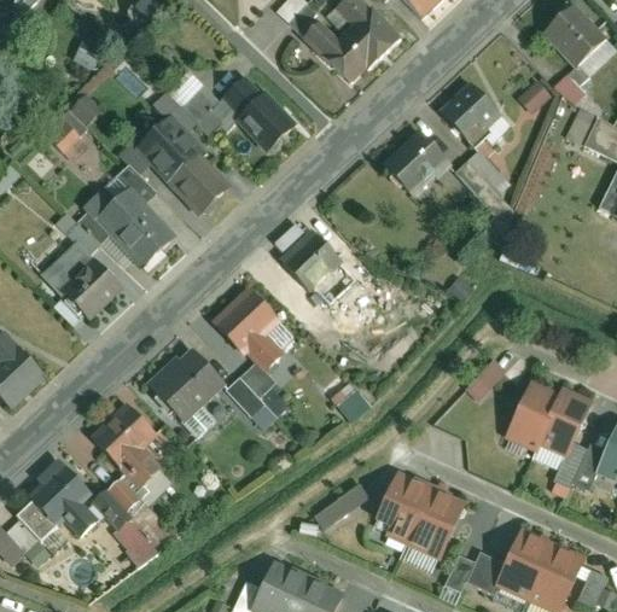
[(0,0),(0,17),(9,10),(18,19),(36,0),(0,0)]
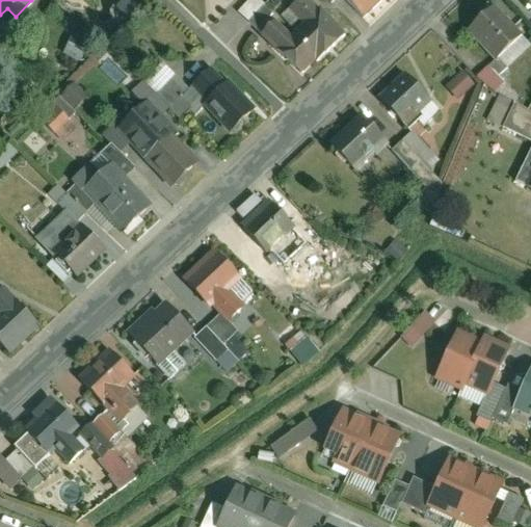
[(240,0),(234,6),(243,16),(259,1),(258,0),(240,0)]
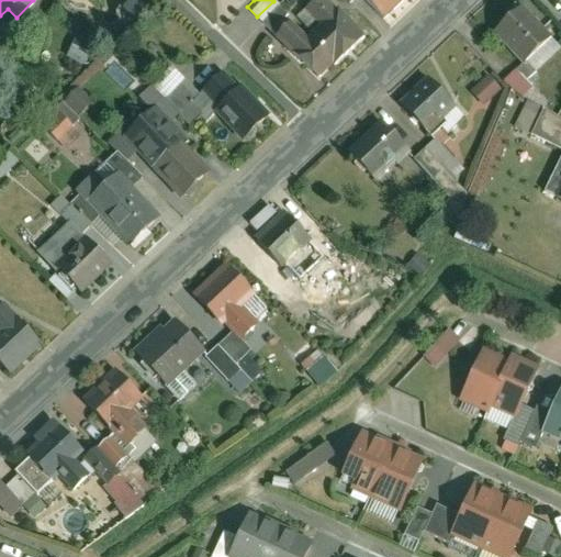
[(309,0),(275,33),(316,77),(363,32),(333,0),(309,0)]
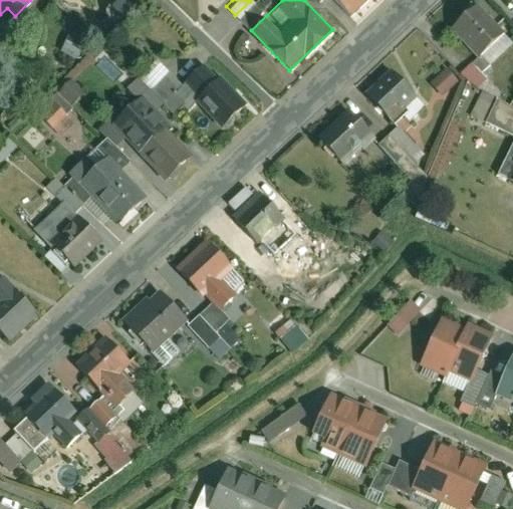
[(336,0),(351,16),(369,0),(336,0)]
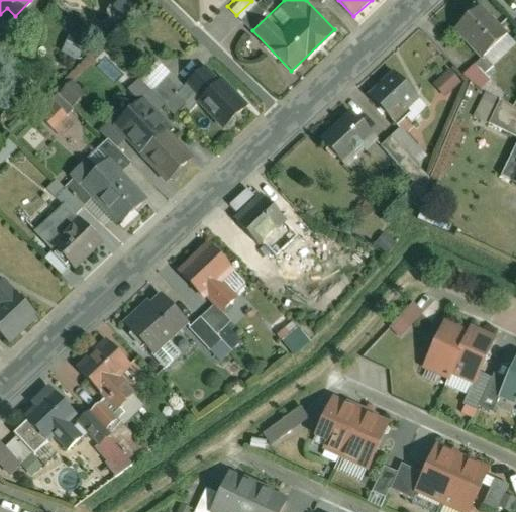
[(477,54),(504,30),(478,2),(451,25),(477,54)]
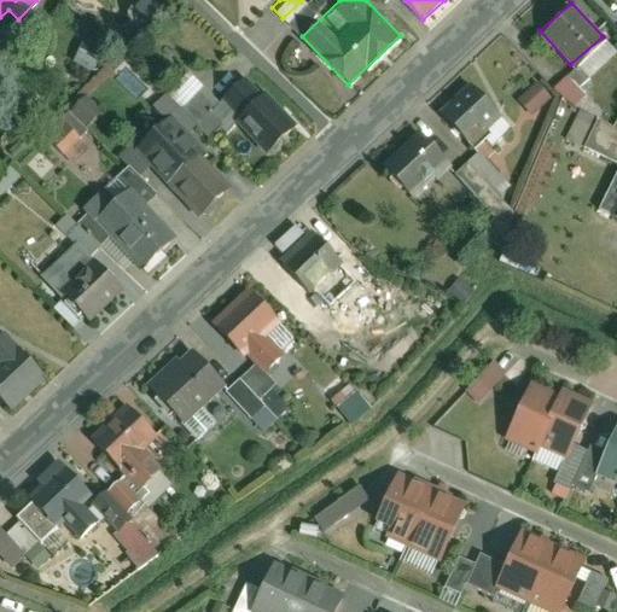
[(214,99),(260,147),(287,121),(242,73),(214,99)]
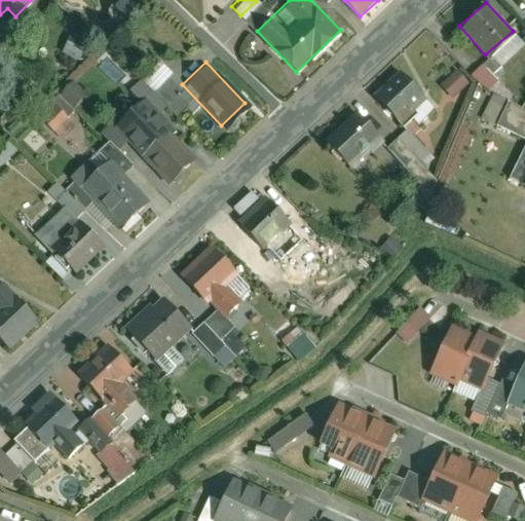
[(481,63),(469,73),(487,88),(497,78),(481,63)]
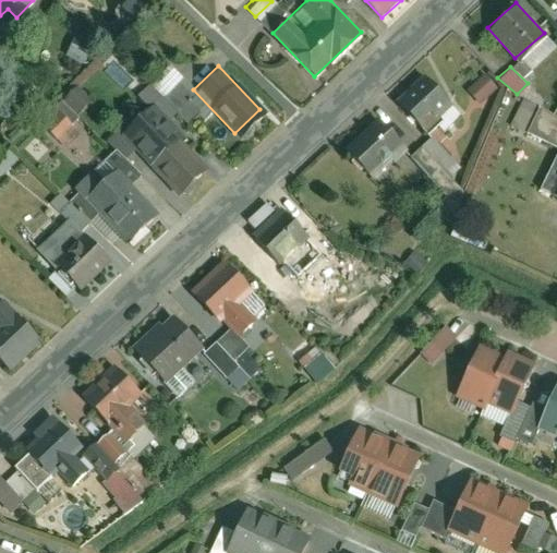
[(482,72),(465,88),(479,103),(496,86),(482,72)]
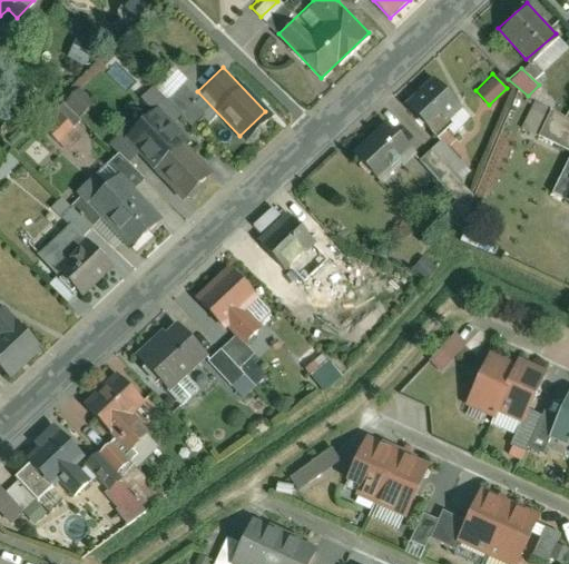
[(402,104),(434,136),(449,122),(445,119),(459,106),(430,77),(402,104)]
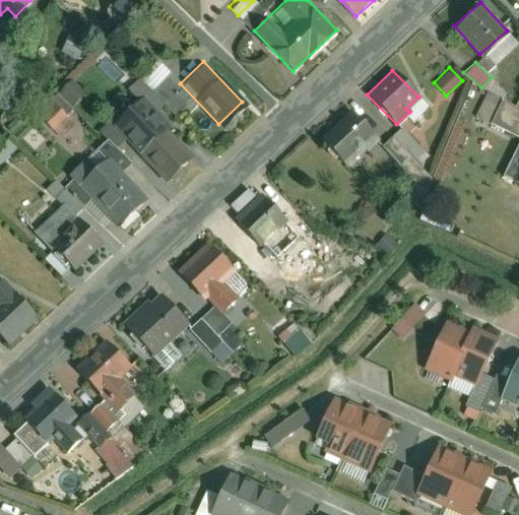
[(69,121),(61,115),(83,88),(65,73),(43,99),(51,106),(38,121),(56,136),(69,121)]
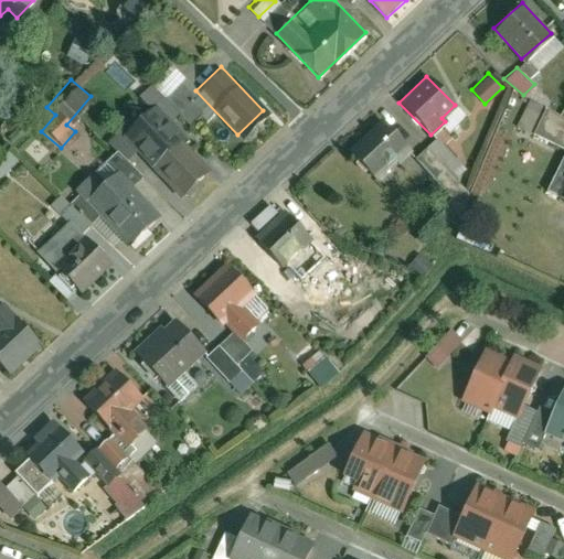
[(563,113),(547,105),(534,129),(563,143),(563,113)]
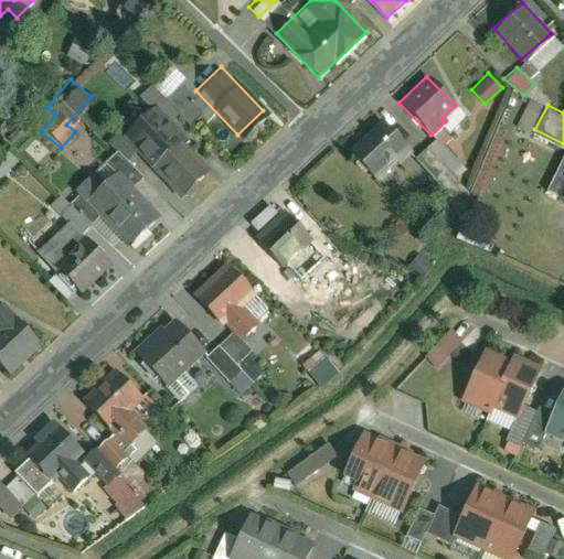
[(120,132),(174,195),(204,170),(149,107),(120,132)]
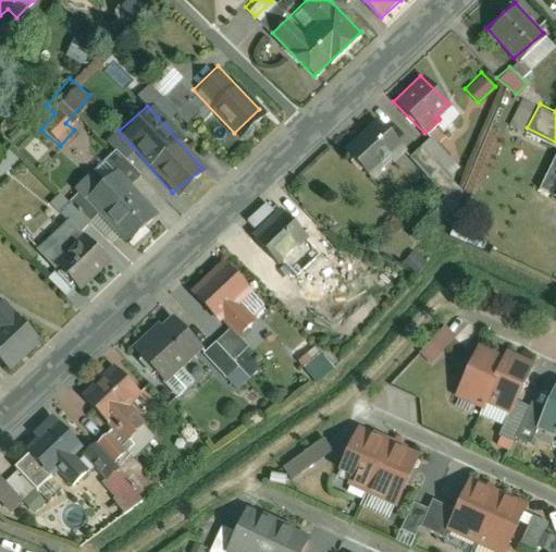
[(404,148),(374,117),(342,148),(371,179),(404,148)]
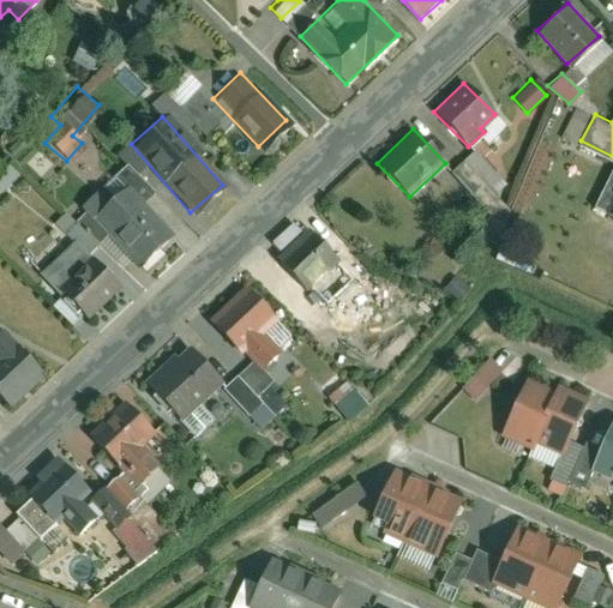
[(473,148),(461,160),(493,192),(505,181),(473,148)]
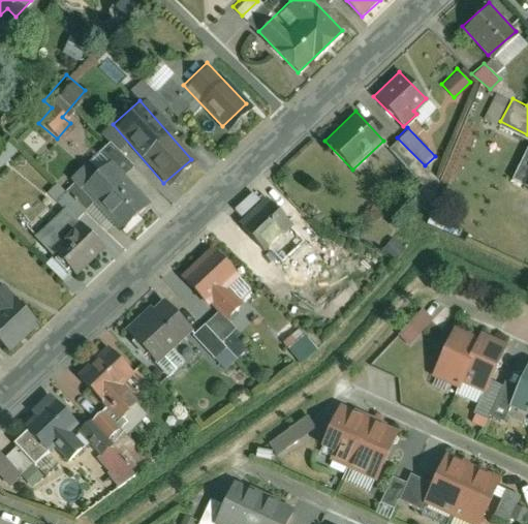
[(464,132),(446,127),(433,174),(452,179),(464,132)]
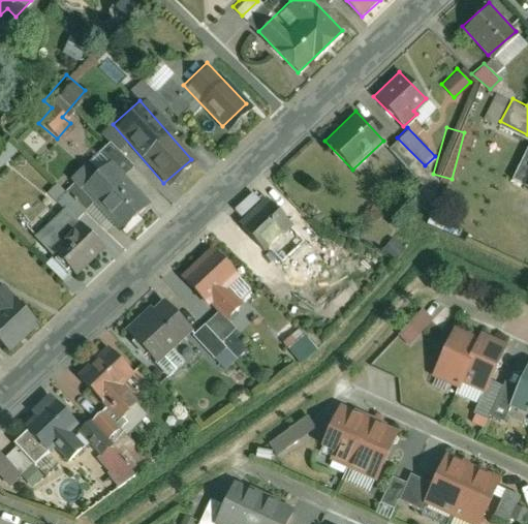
[(425,165),(397,137),(386,147),(422,184),(412,201),(426,207),(438,180),(425,165)]
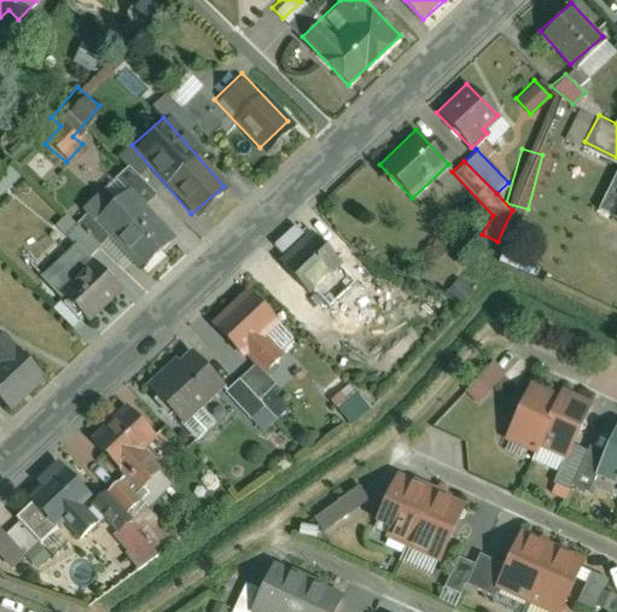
[(0,184),(15,176),(7,165),(0,169),(0,184)]
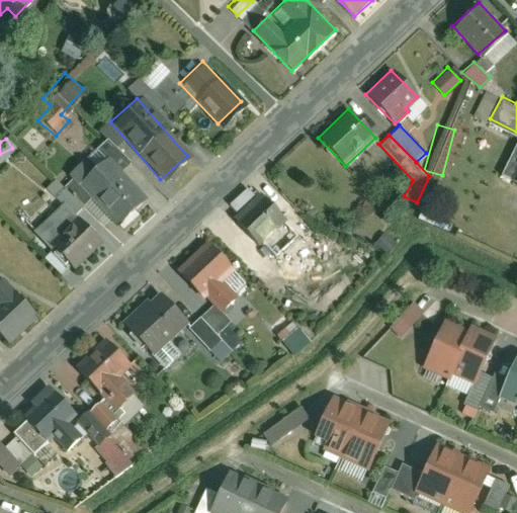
[(516,139),(502,170),(516,177),(516,139)]
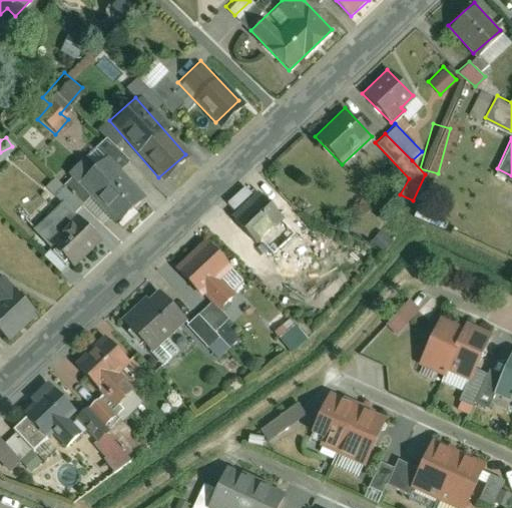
[(75,184),(112,221),(140,194),(103,156),(75,184)]
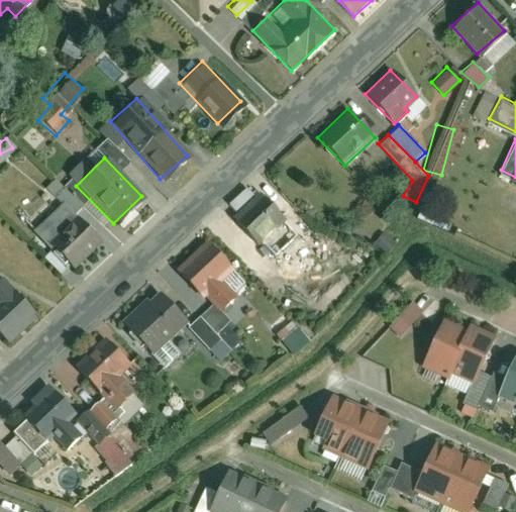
[(283,218),(259,191),(231,215),(255,242),(260,238),(274,253),(290,239),(277,224),(283,218)]
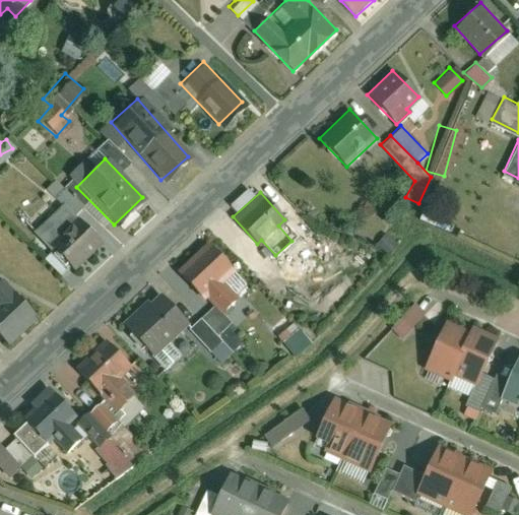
[(96,243),(73,218),(47,245),(70,269),(96,243)]
